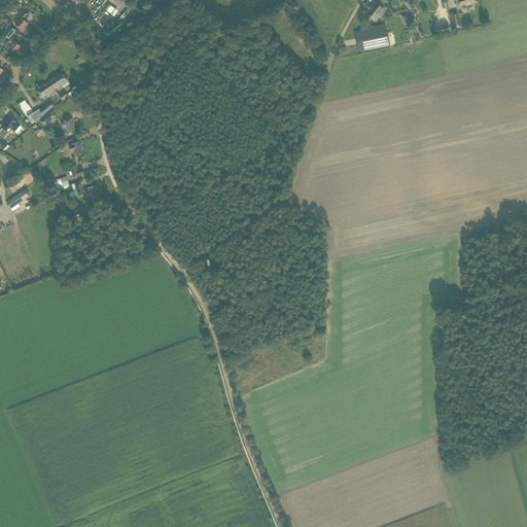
[(464,4),(468,4),(468,3),(470,2),(470,3),(478,2),(477,0),(457,0),(459,6),(462,5),(463,9),(466,8),(464,4)]
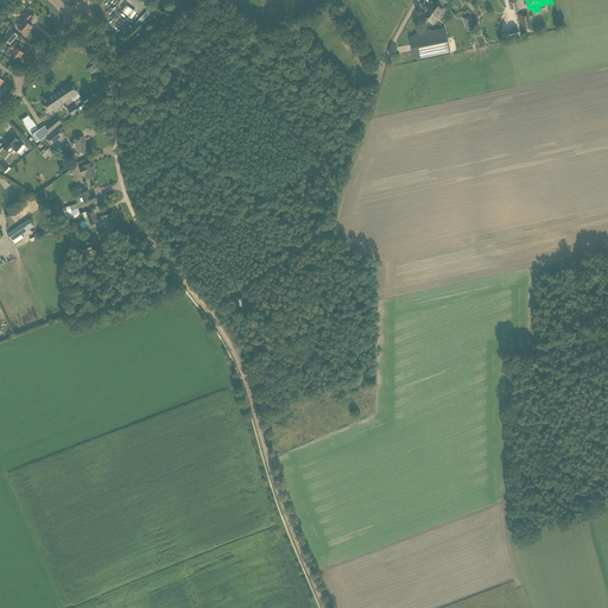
[(422,16),(423,17),(434,24),(443,12),(432,2),(422,16)]
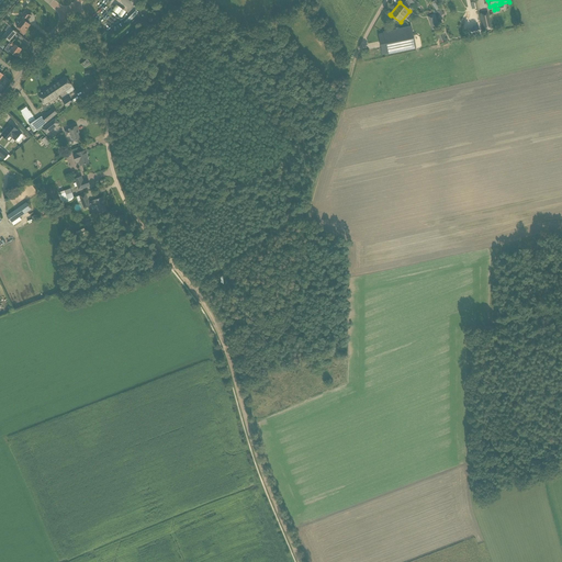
[(21,21),(17,27),(21,31),(22,30),(24,32),(30,24),(25,21),(31,14),(25,10),(19,19),(21,21)]
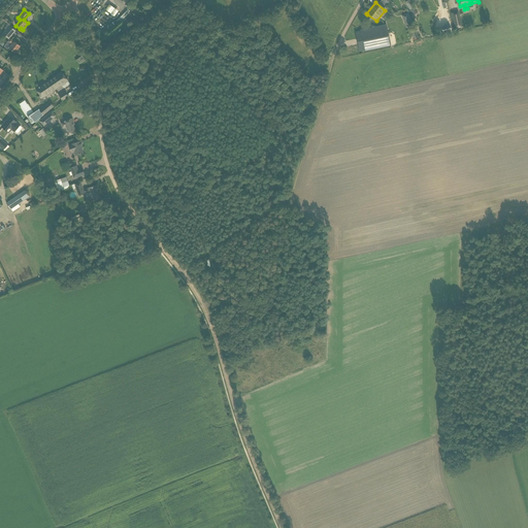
[(451,13),(455,29),(462,27),(458,11),(451,13)]
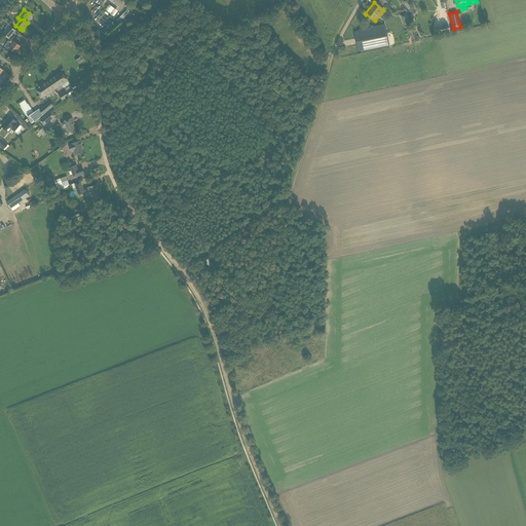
[(400,15),(403,24),(410,22),(407,12),(400,15)]
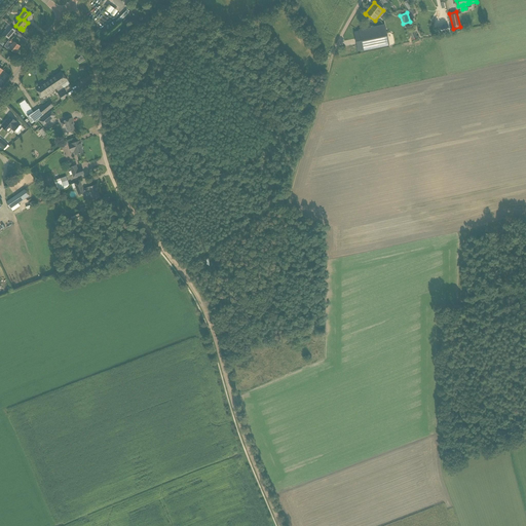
[(2,34),(8,38),(15,30),(10,25),(2,34)]
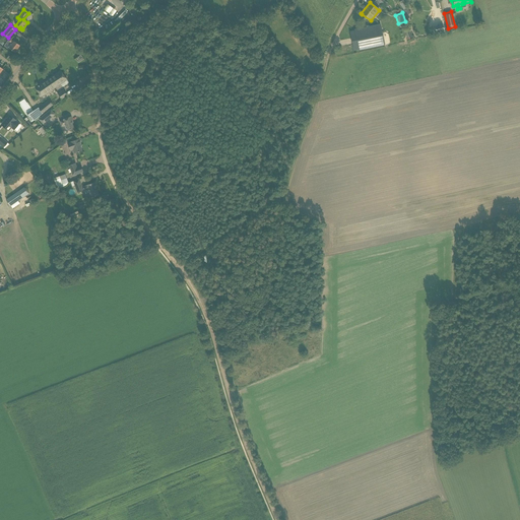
[(354,29),(359,50),(384,45),(380,24),(354,29)]
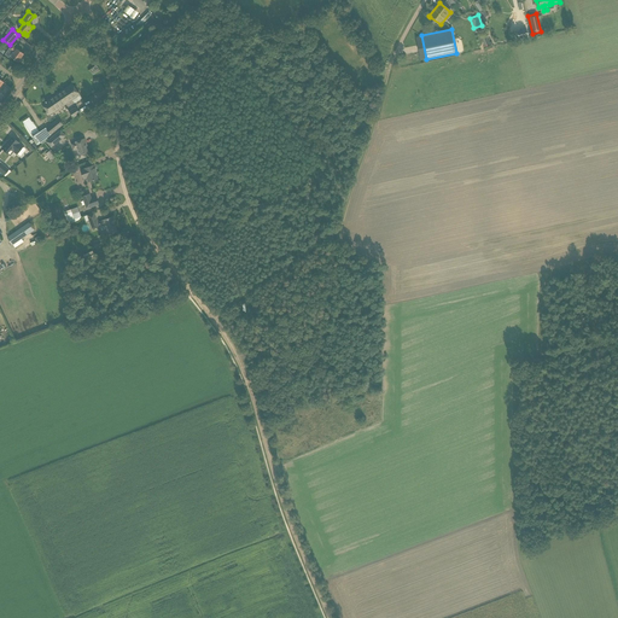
[(5,54),(10,58),(11,57),(17,62),(18,62),(19,62),(22,60),(21,59),(21,58),(23,53),(12,45),(5,54)]
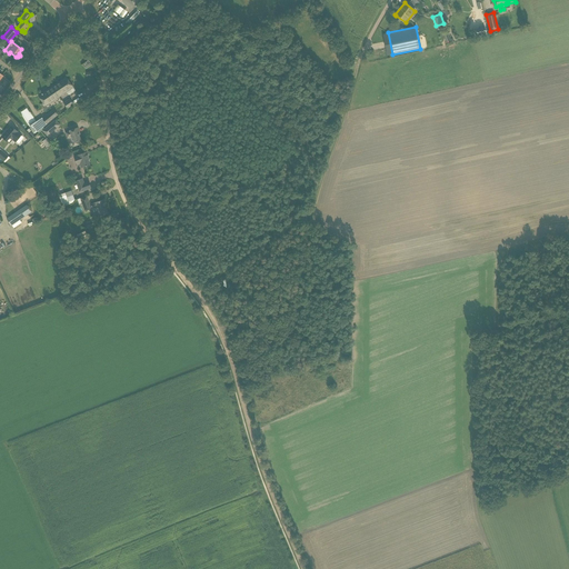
[(42,93),(39,96),(46,106),(73,87),(67,77),(63,79),(63,80),(57,85),(49,89),(49,90),(43,95),(42,92),(41,93),(42,93)]
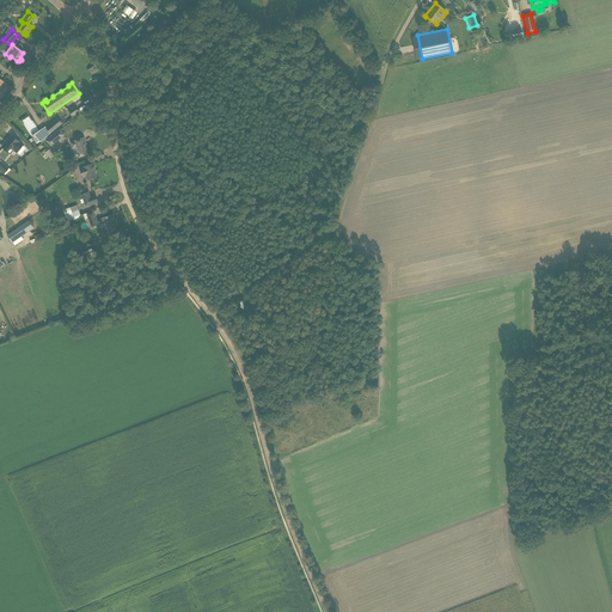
[(68,110),(72,116),(79,112),(74,105),(68,110)]
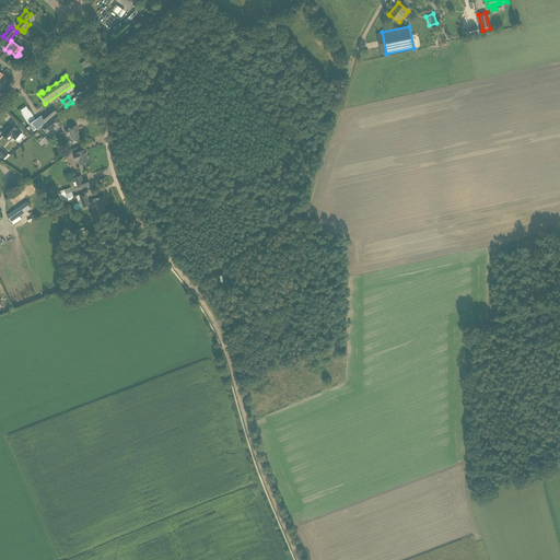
[(30,123),(35,119),(32,114),(31,115),(28,112),(30,112),(26,106),(21,109),(30,123)]
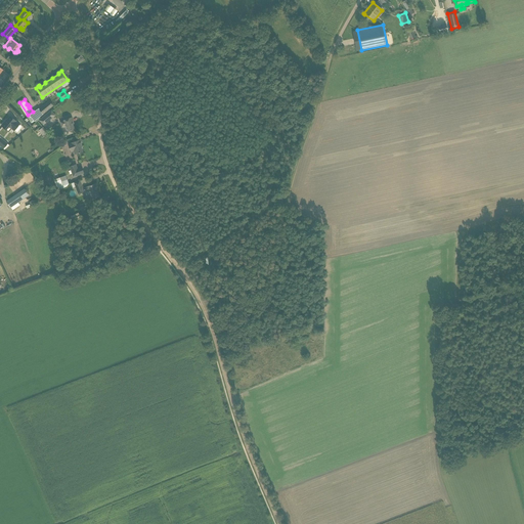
[(27,116),(32,123),(34,121),(43,114),(53,105),(49,100),(39,108),(38,108),(27,116)]
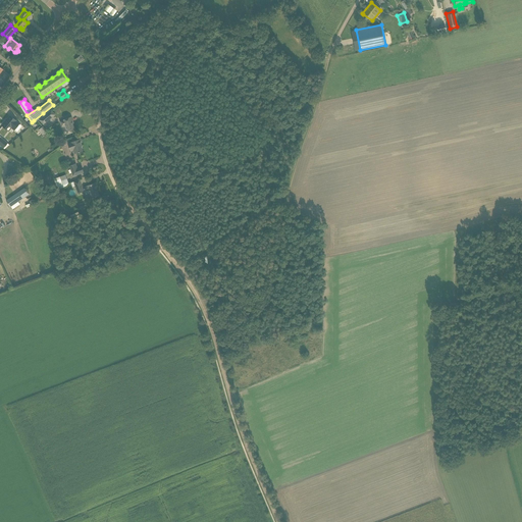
[(39,119),(43,124),(55,114),(51,109),(39,119)]
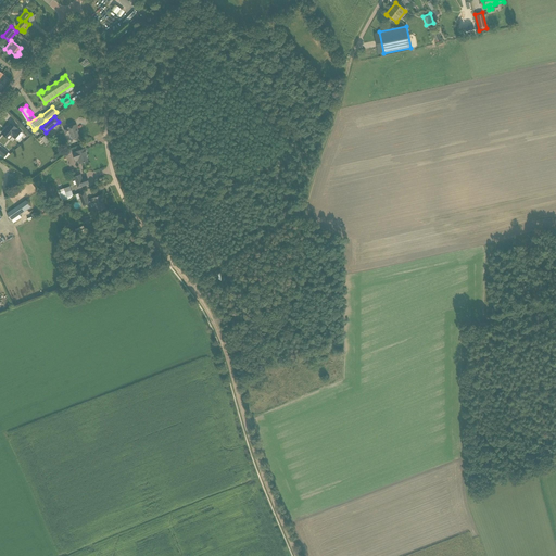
[(8,127),(7,127),(1,134),(9,140),(14,134),(17,136),(21,131),(11,124),(8,127)]
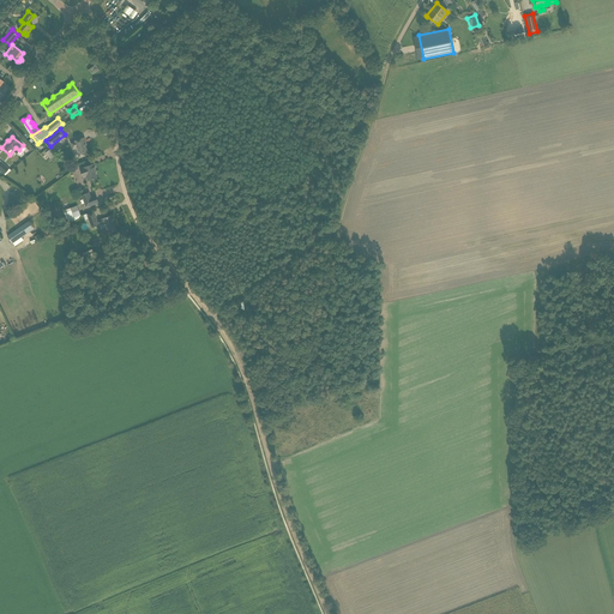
[(77,148),(78,154),(77,154),(79,158),(85,156),(84,152),(88,151),(84,143),(85,142),(84,137),(70,143),(72,149),(77,148)]
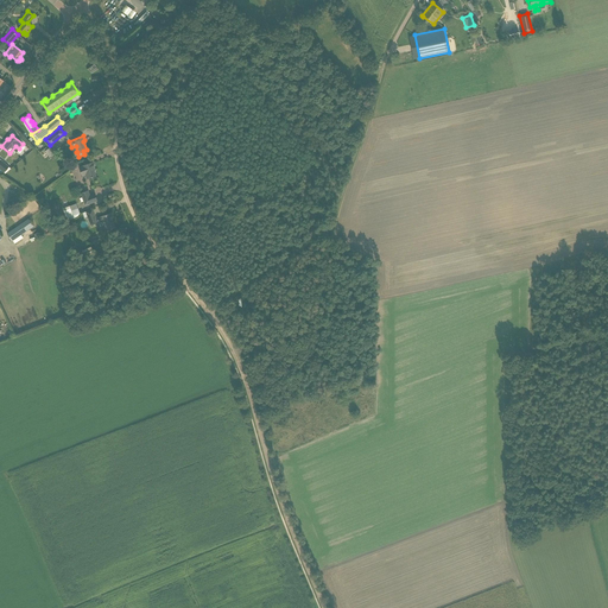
[(86,176),(87,179),(96,176),(93,168),(94,168),(93,162),(78,168),(82,176),(86,176)]
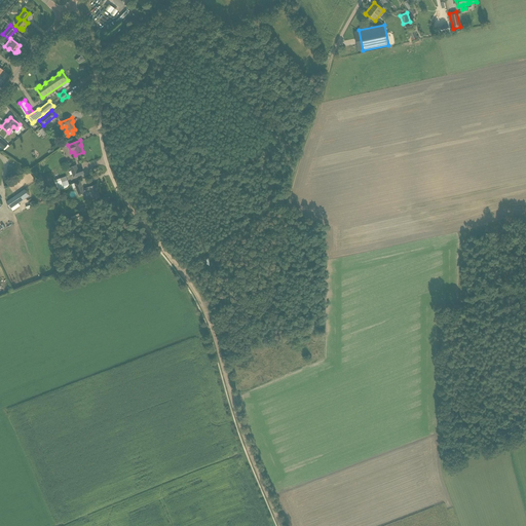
[(70,167),(74,178),(84,174),(82,167),(77,170),(76,164),(70,167)]
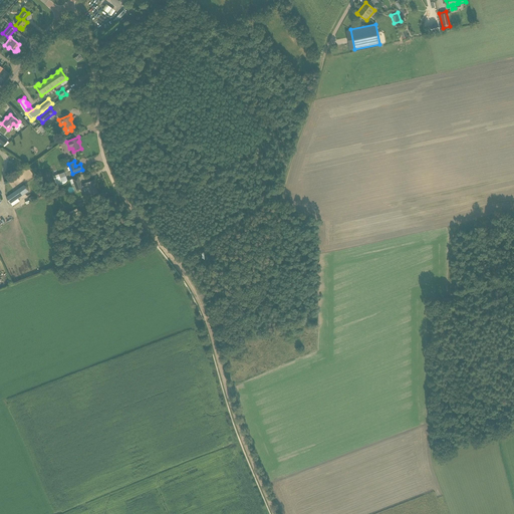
[(69,180),(71,184),(73,183),(76,191),(82,189),(78,177),(69,180)]
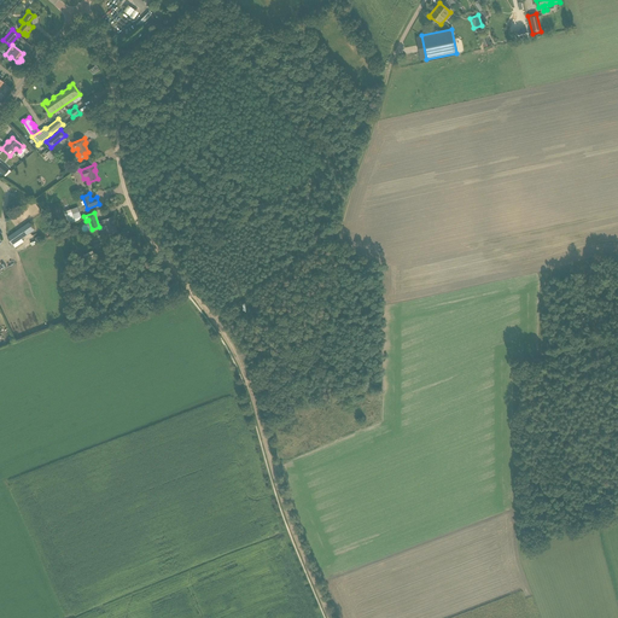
[(105,229),(106,234),(117,231),(111,217),(98,222),(100,226),(105,225),(106,228),(105,229)]
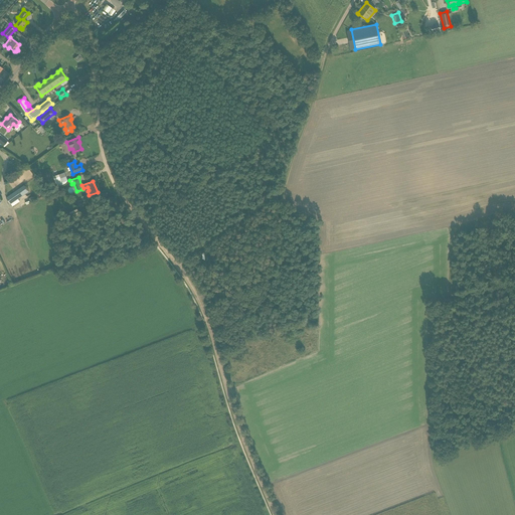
[(6,198),(10,204),(28,191),(24,185),(6,198)]
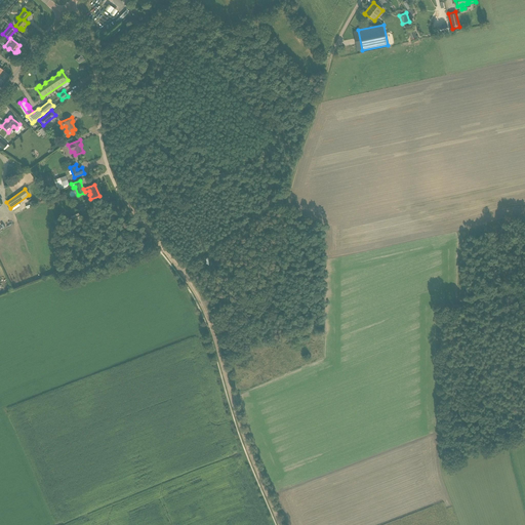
[(71,216),(73,221),(81,218),(78,213),(71,216)]
